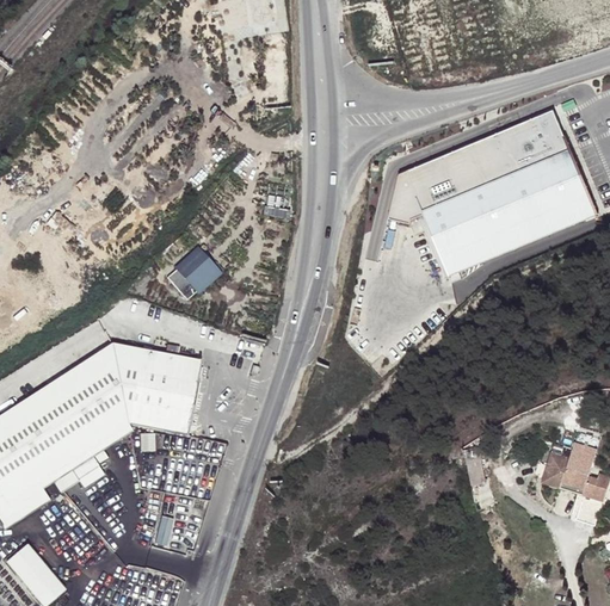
[(421,211),(568,149),(552,110),(398,175),(387,221),(408,226),(410,221),(423,215),(421,211)]
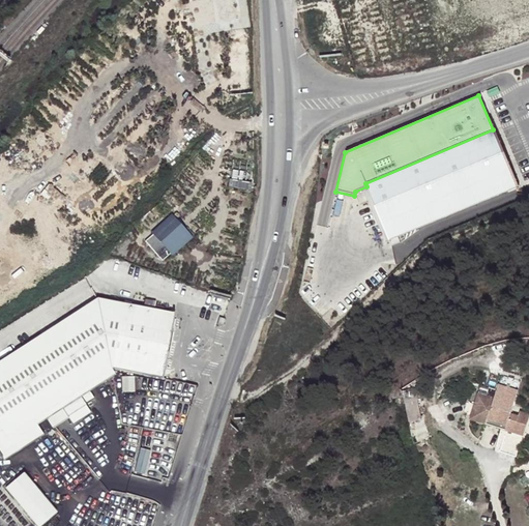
[(518,186),(493,129),(365,183),(366,186),(389,239),(518,186)]
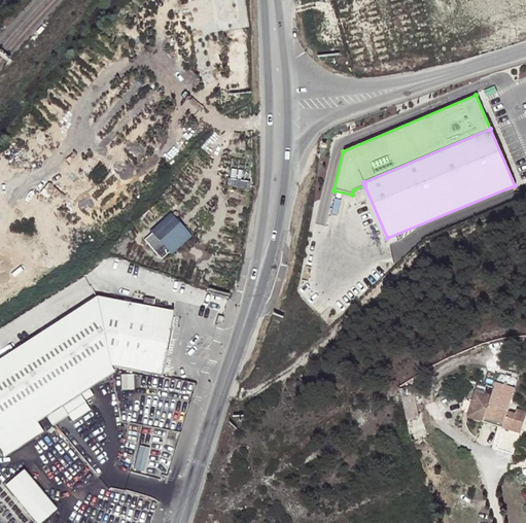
[(189,232),(172,212),(145,236),(158,250),(168,241),(173,246),(189,232)]
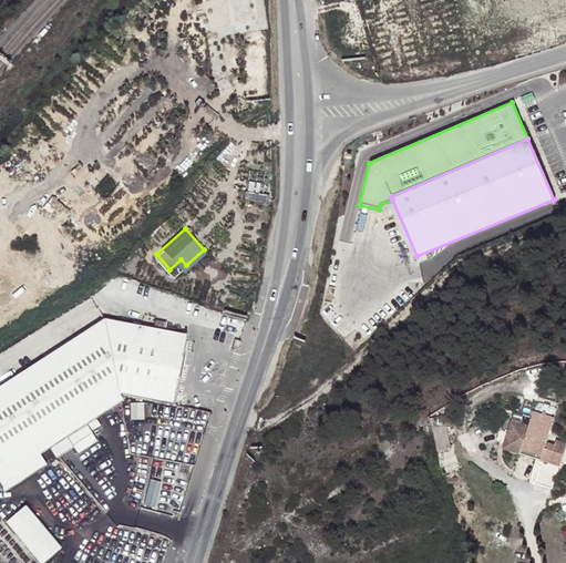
[(186,265),(181,259),(170,269),(175,275),(186,265)]
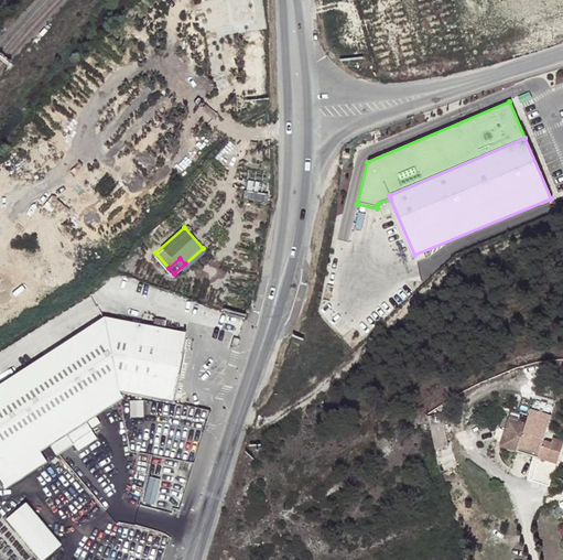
[(101,314),(0,385),(0,470),(39,443),(119,387),(173,399),(185,327),(101,314)]
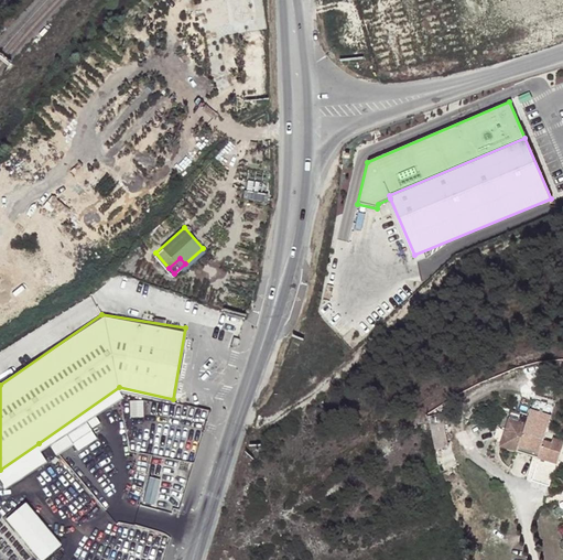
[(98,426),(88,410),(78,417),(89,432),(98,426)]
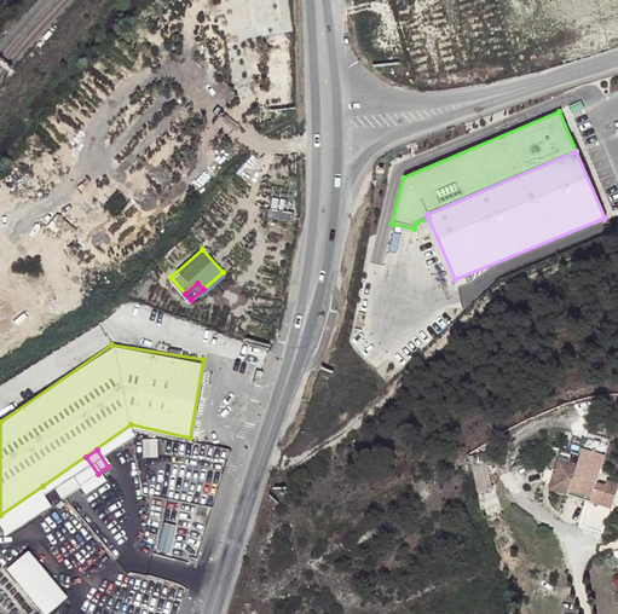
[(550,487),(594,498),(587,523),(607,528),(617,485),(617,476),(608,475),(607,480),(598,478),(600,467),(558,456),(550,487)]
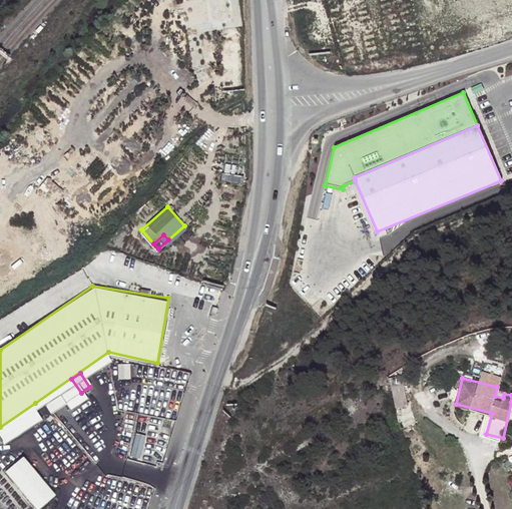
[(71,379),(48,395),(54,405),(61,400),(68,410),(85,398),(81,393),(71,379)]
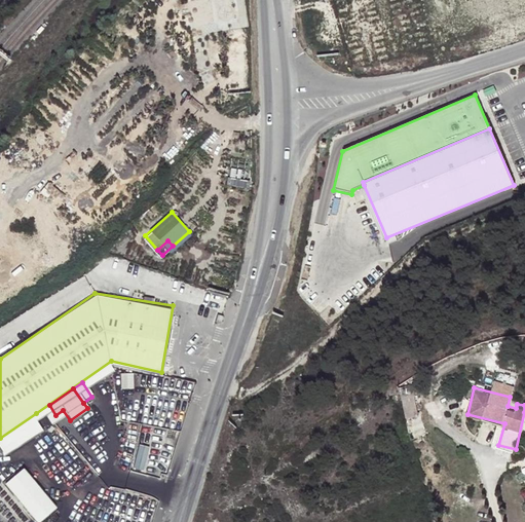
[(36,413),(0,438),(0,441),(8,453),(46,427),(36,413)]
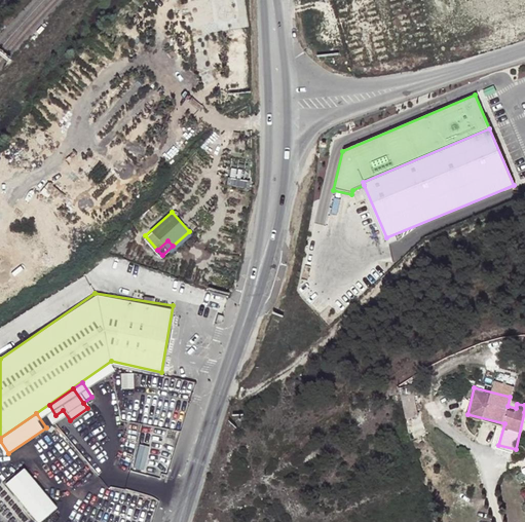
[(23,467),(4,482),(38,521),(55,506),(23,467)]
